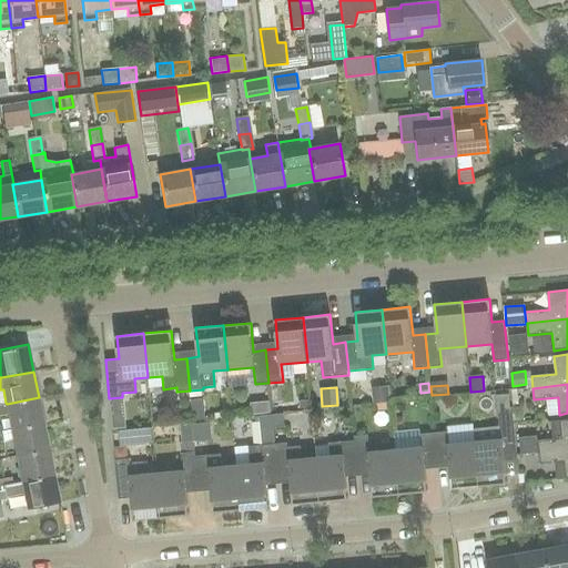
[(376,404),(387,403),(386,387),(375,388),(376,404)]
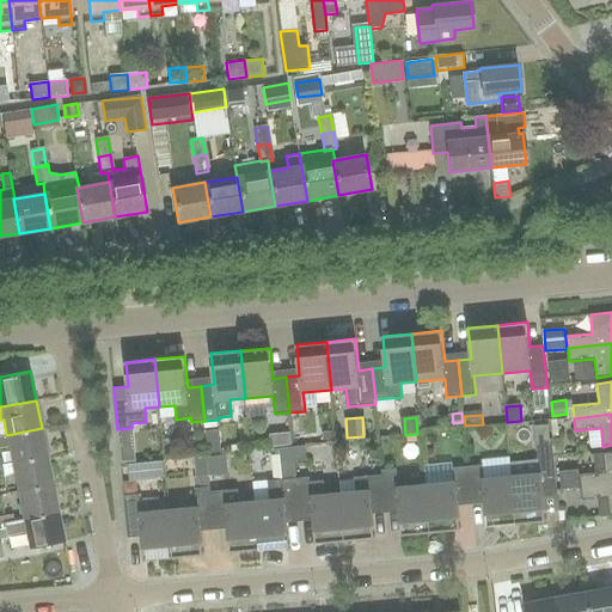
[(565,453),(564,434),(558,434),(558,423),(552,423),(555,454),(565,453)]
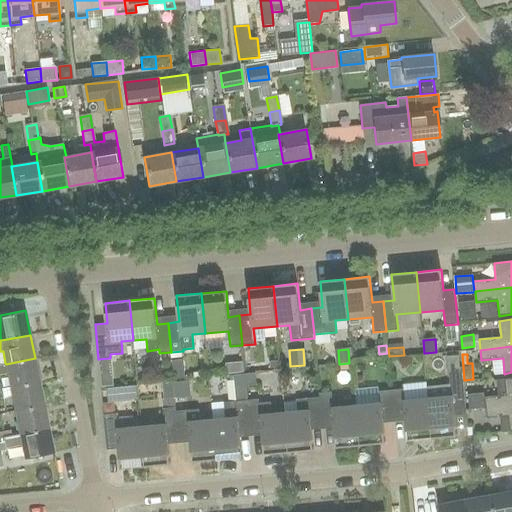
[(462,367),(460,367),(459,356),(448,357),(449,368),(451,385),(427,387),(428,398),(432,438),(457,436),(455,415),(467,414),(462,367)]
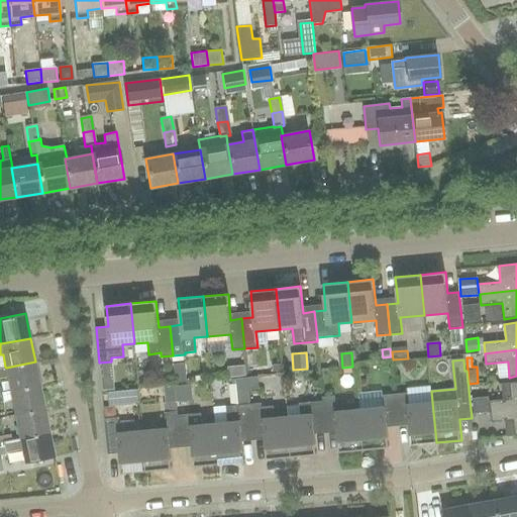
[(39,386),(35,362),(6,368),(5,367),(0,368),(0,379),(8,378),(10,391),(39,386)]
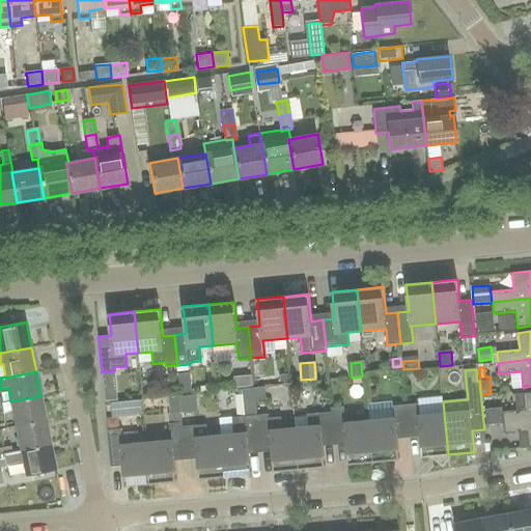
[(248,447),(260,446),(257,415),(255,399),(254,387),(242,389),(245,417),(232,418),(234,434),(221,435),(225,476),(251,474),(248,447)]
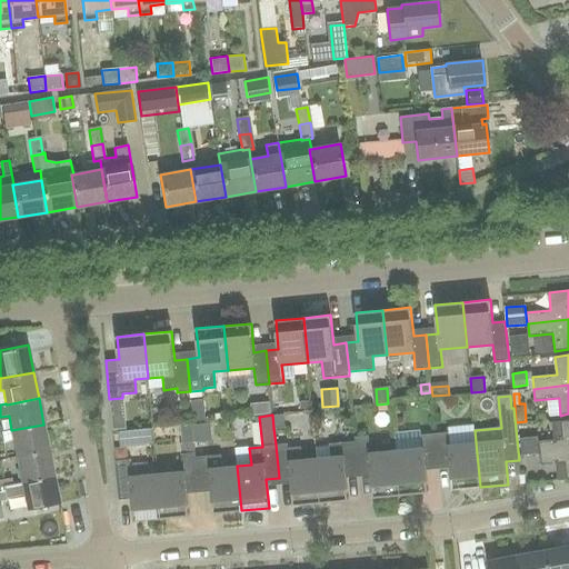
[(282,415),(272,415),(273,428),(285,428),(282,415)]
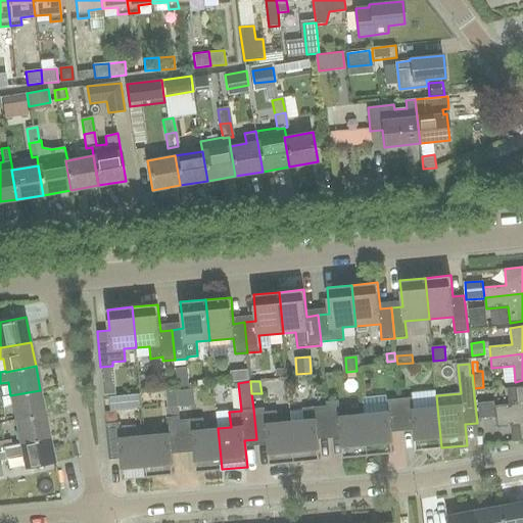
[(496,417),(522,414),(522,386),(508,388),(509,405),(495,406),(495,401),(479,402),(480,418),(496,417)]
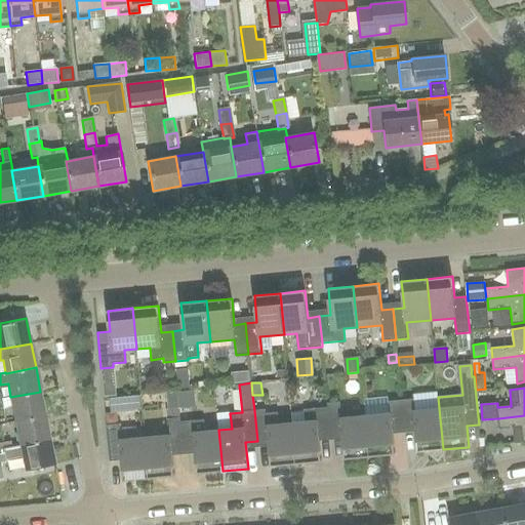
[(195,391),(178,392),(179,408),(197,406),(195,391)]
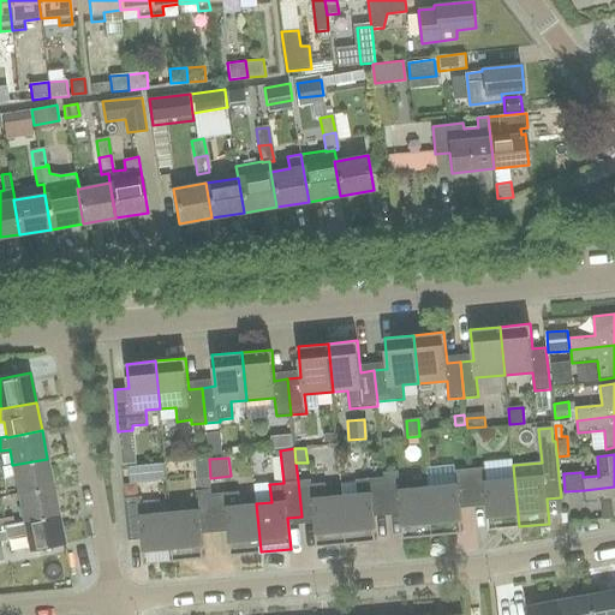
[(53,487),(47,459),(12,465),(1,467),(1,461),(0,461),(0,473),(3,473),(3,479),(0,479),(0,490),(7,490),(6,479),(10,478),(15,477),(18,494),(53,487)]
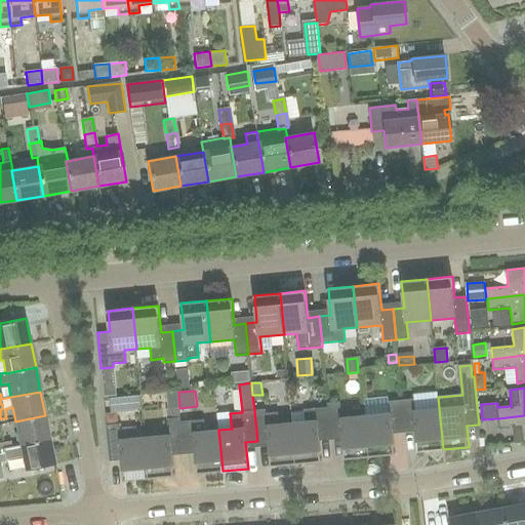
[(172,449),(184,448),(180,421),(179,408),(178,392),(167,394),(169,418),(167,419),(169,435),(146,437),(150,478),(174,476),(172,449)]
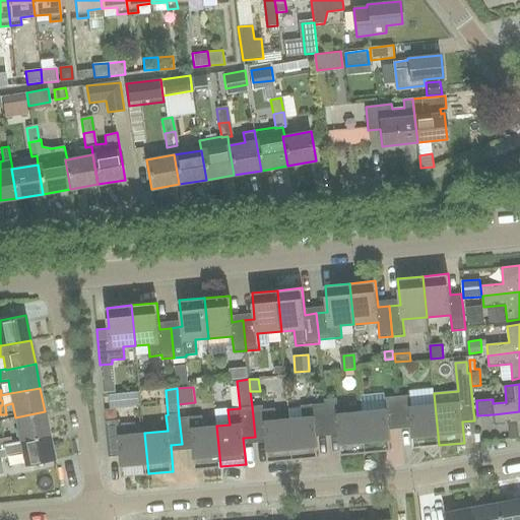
[(110,404),(128,403),(128,405),(139,404),(138,392),(109,394),(110,404)]
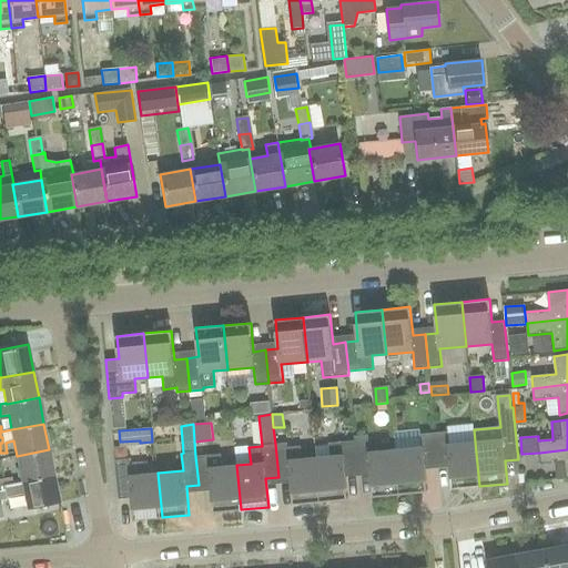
[(479,486),(475,442),(449,445),(448,432),(434,433),(437,462),(449,460),(452,489),(479,486)]
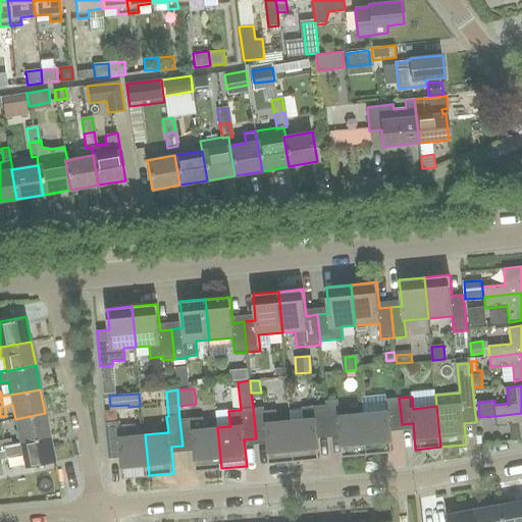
[(390,425),(402,424),(399,398),(386,399),(387,411),(364,413),(368,454),(393,452),(390,425)]
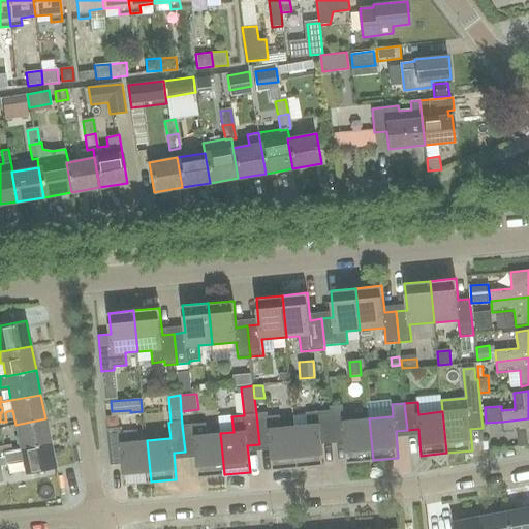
[(373,460),(369,418),(344,422),(343,405),(330,406),(331,410),(333,437),(344,436),(347,463),(373,460)]
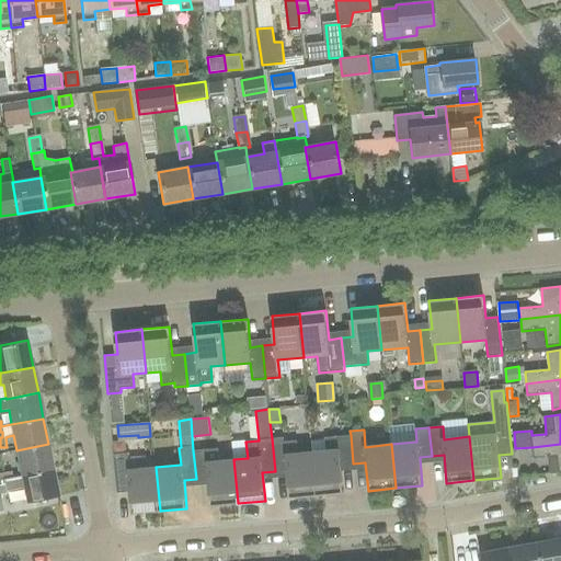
[(341,465),(353,464),(351,435),(336,437),(338,449),(312,451),(317,495),(344,493),(341,465)]
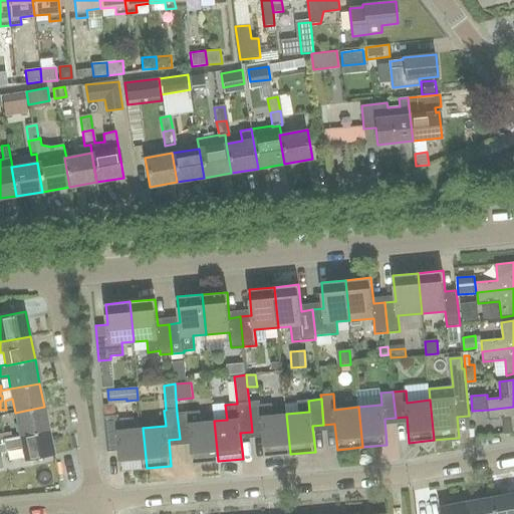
[(290,454),(286,414),(273,416),(272,404),(260,405),(260,401),(249,402),(252,432),(263,431),(265,457),(290,454)]
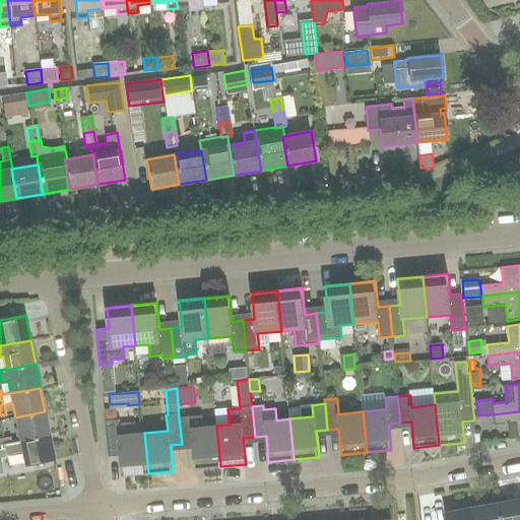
[(106,421),(119,419),(118,407),(104,409),(106,421)]
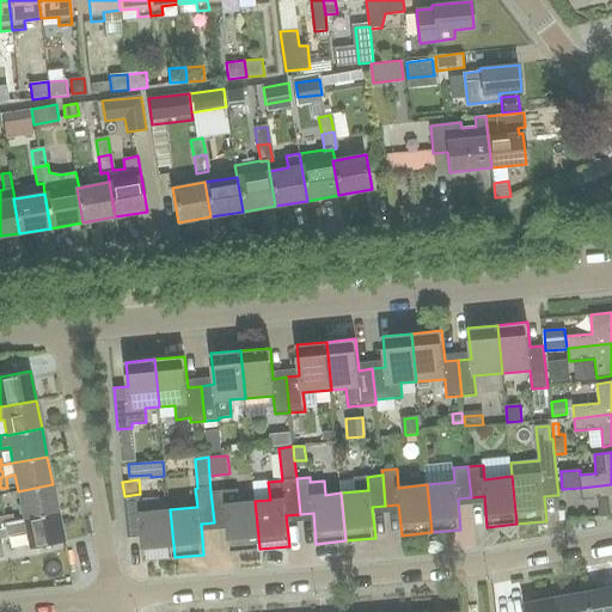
[(59,513),(53,484),(18,491),(24,520),(59,513)]
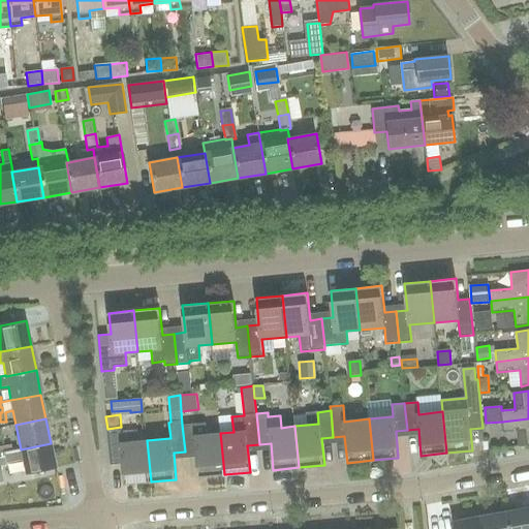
[(519,447),(528,445),(528,418),(502,422),(503,432),(517,431),(519,447)]
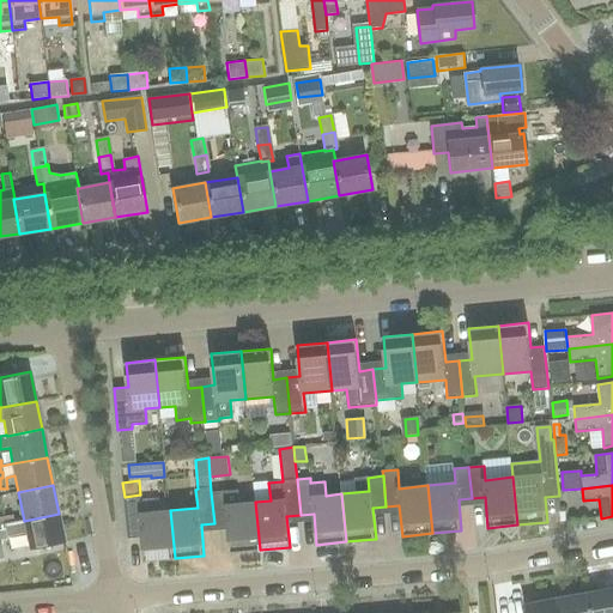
[(226,522),(230,553),(260,550),(255,502),(241,504),(240,490),(211,492),(214,523),(226,522)]
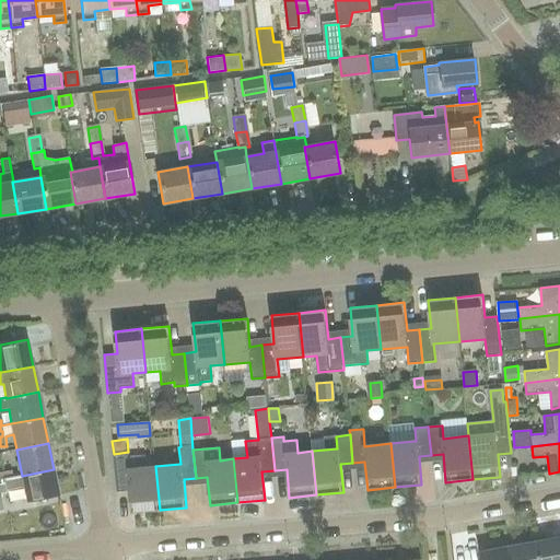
[(160,510),(155,466),(129,469),(128,452),(114,454),(117,492),(130,491),(132,513),(160,510)]
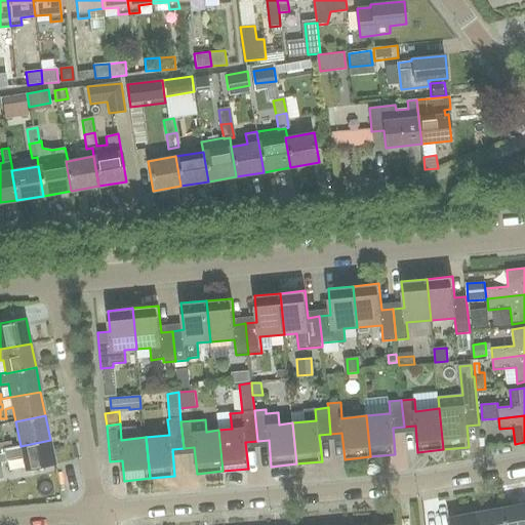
[(12,452),(4,454),(5,460),(23,456),(26,471),(55,465),(50,440),(21,446),(11,448),(12,452)]
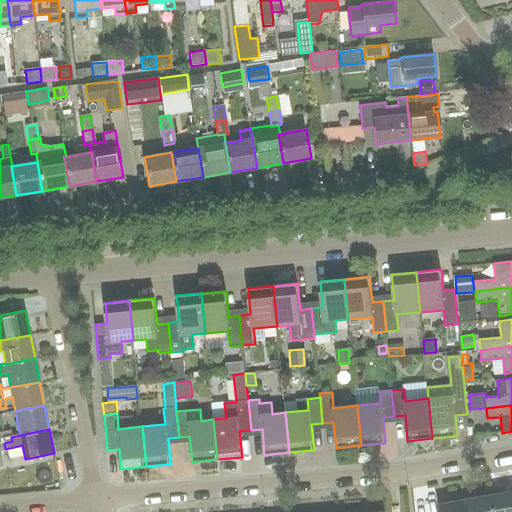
[(10,431),(0,433),(0,443),(4,443),(12,441),(11,437),(10,431)]
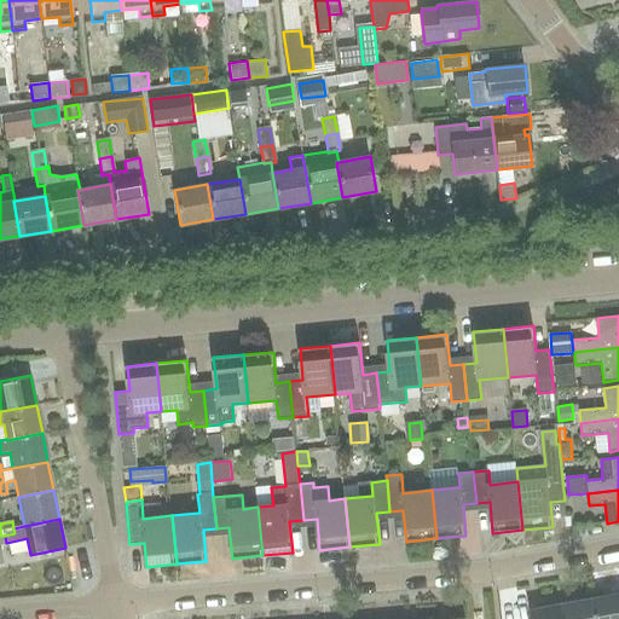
[(618,618),(618,594),(595,599),(599,618),(618,618)]
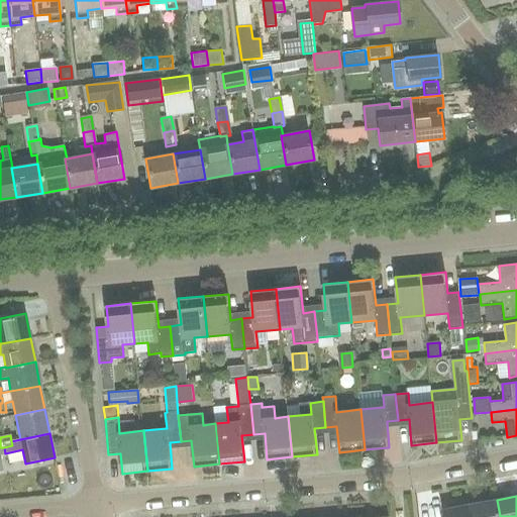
[(500,516),(497,500),(470,505),(472,516),(500,516)]
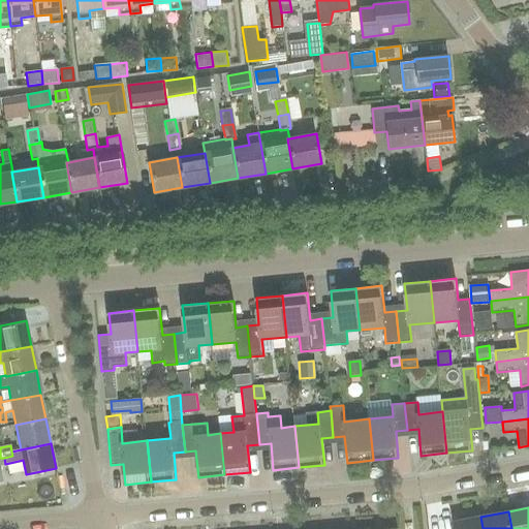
[(483,528),(480,517),(453,522),(454,528),(483,528)]
